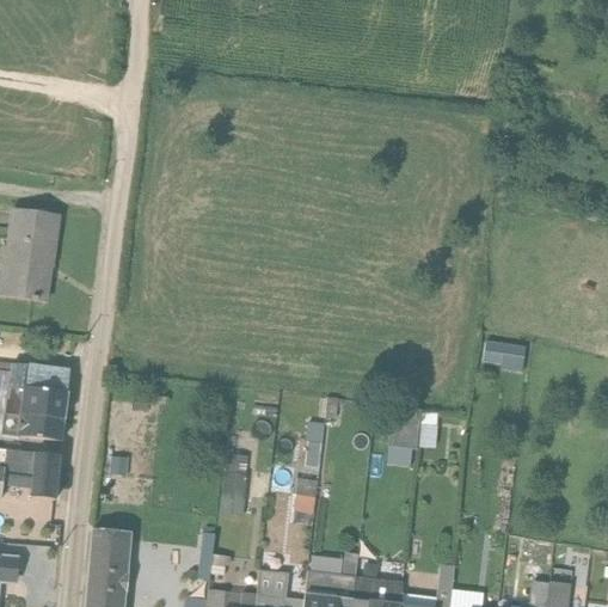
[(54,264),(60,215),(12,207),(7,246),(2,245),(0,264),(0,294),(40,300),(40,299),(47,300),(51,264),(54,264)]
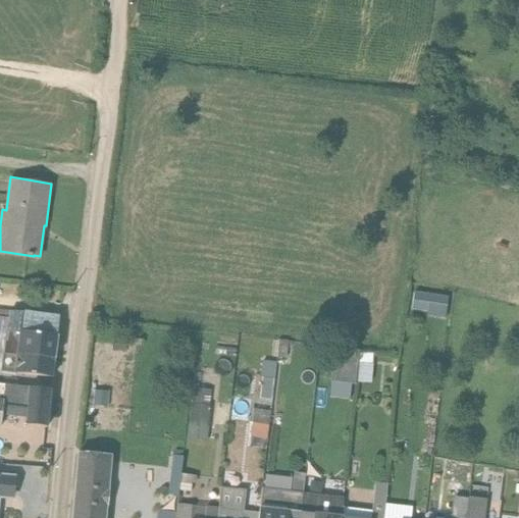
[(416,290),(414,307),(430,310),(429,313),(447,315),(449,294),(416,290)]
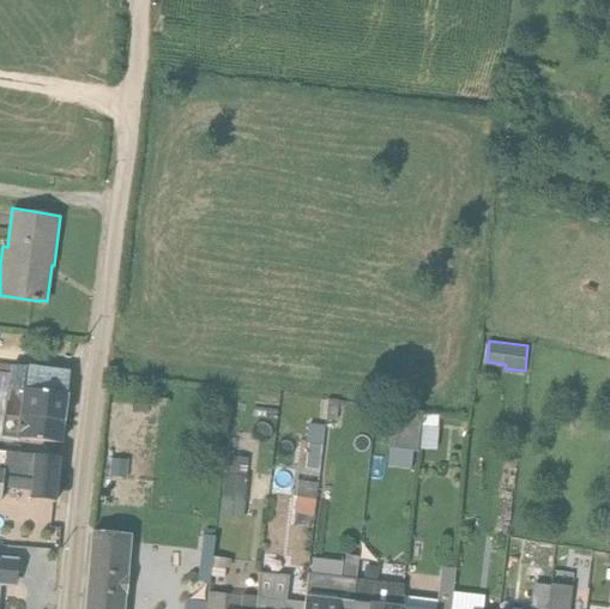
[(0,360),(0,399),(6,401),(4,414),(20,416),(18,434),(62,440),(72,371),(0,360)]
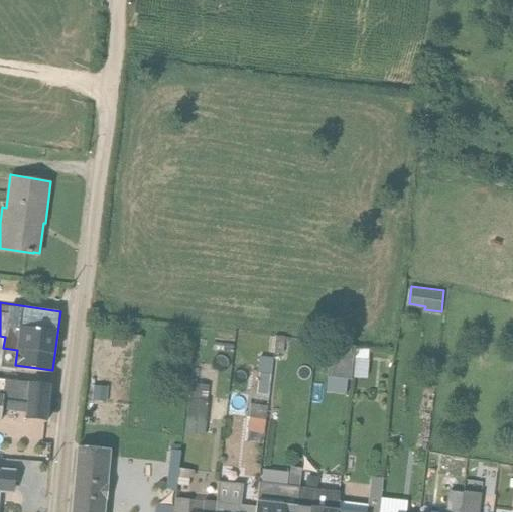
[(277,334),(275,351),(285,352),(286,335),(277,334)]
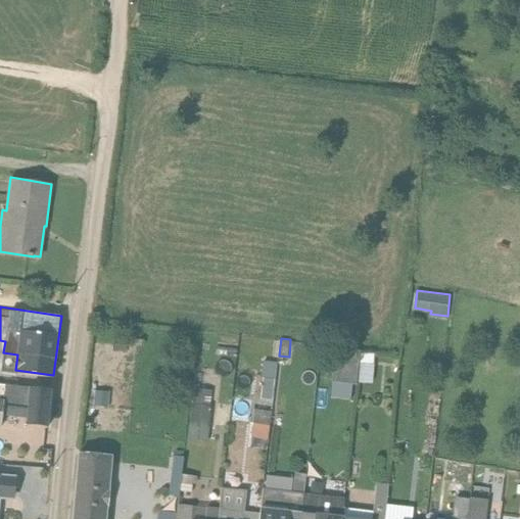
[(336,346),(332,380),(335,381),(333,395),(352,397),(353,383),(358,383),(362,348),(336,346)]
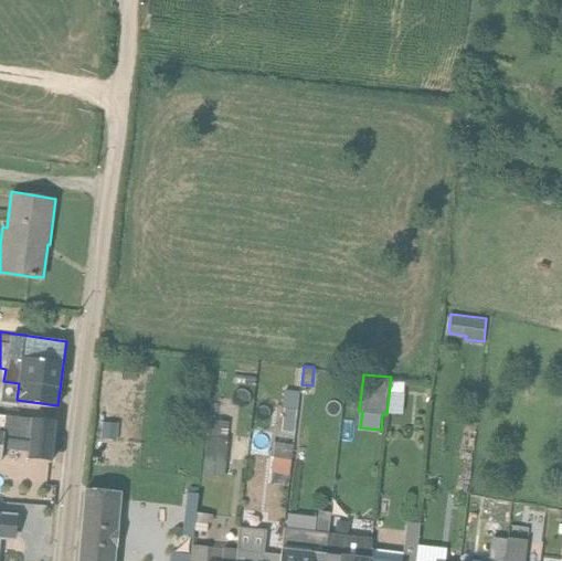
[(392,380),(389,411),(404,412),(406,391),(405,391),(405,381),(392,380)]
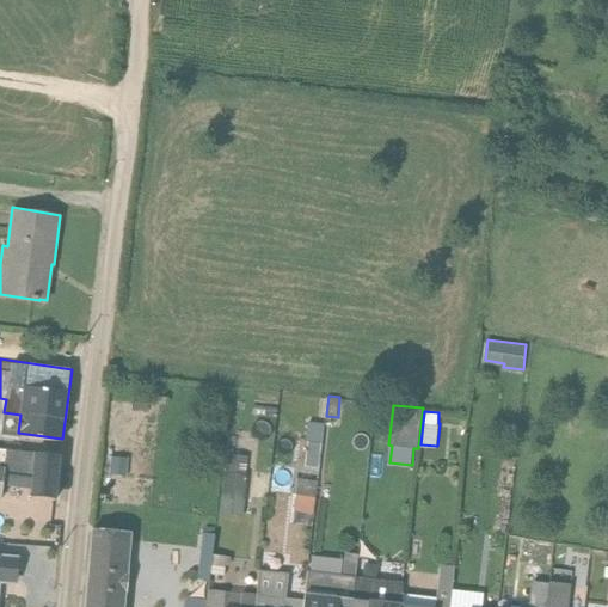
[(0,497),(2,498),(4,485),(32,485),(32,495),(57,498),(61,454),(0,447),(0,497)]
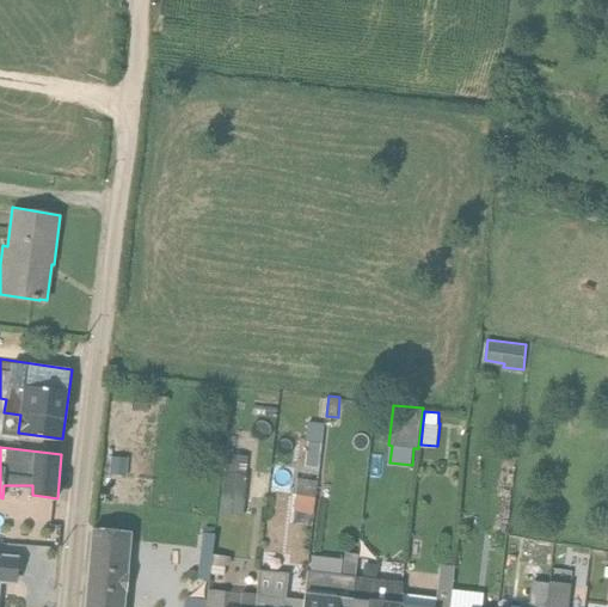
[(229,453),(221,513),(245,515),(250,472),(247,472),(250,454),(229,453)]
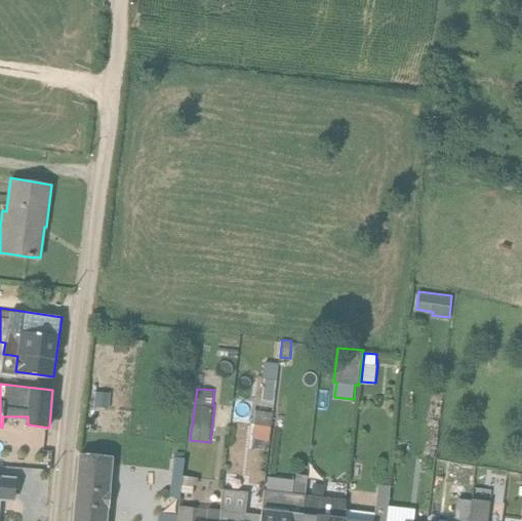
[(254,409),(252,423),(254,423),(252,436),(271,440),(274,412),(254,409)]
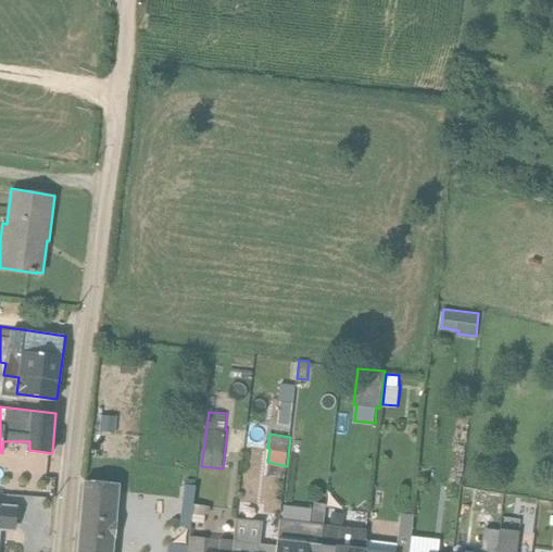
[(114,551),(122,484),(86,479),(78,551),(114,551)]
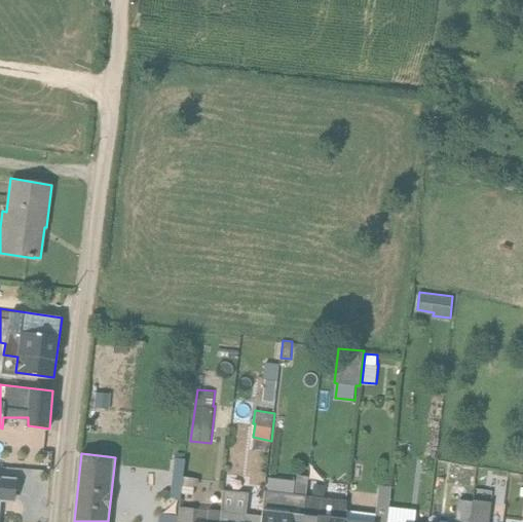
[(0,478),(0,498),(13,499),(15,480),(0,478)]
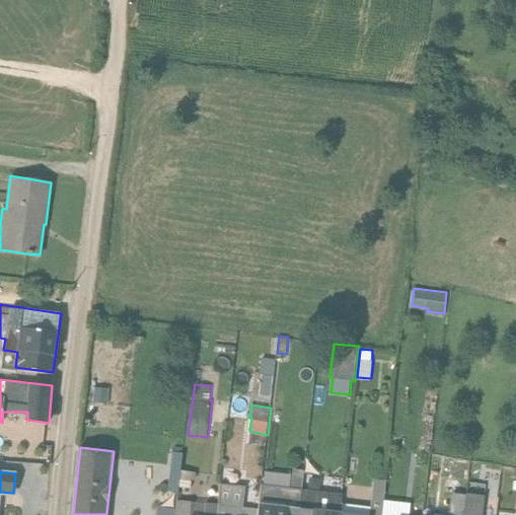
[(343,503),(342,514),(380,514),(386,479),(374,476),(370,507),(343,503)]
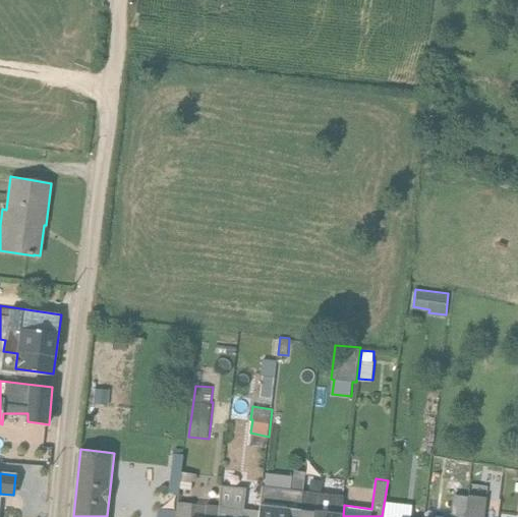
[(218,516),(260,516),(264,495),(244,494),(245,487),(223,485),(220,504),(218,516)]
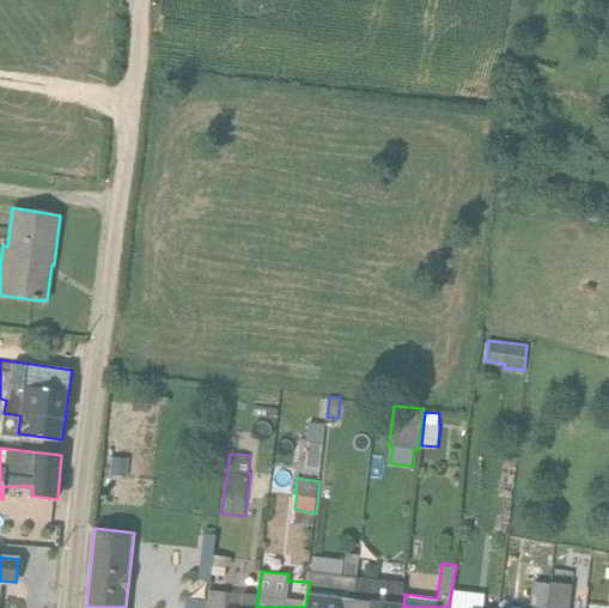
[(352,607),(355,576),(310,572),(310,582),(305,607),(352,607)]
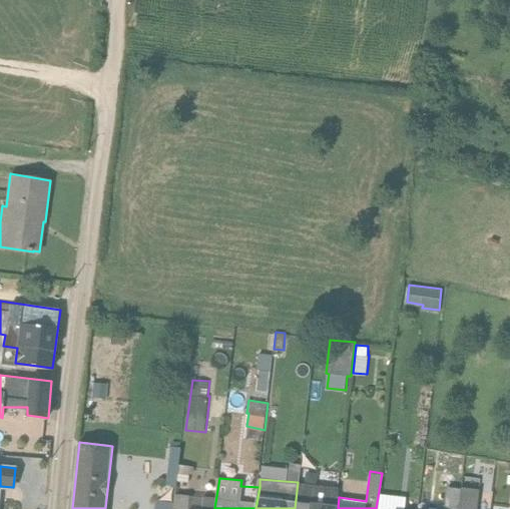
[(298,482),(295,508),(338,508),(339,497),(341,487),(298,482)]
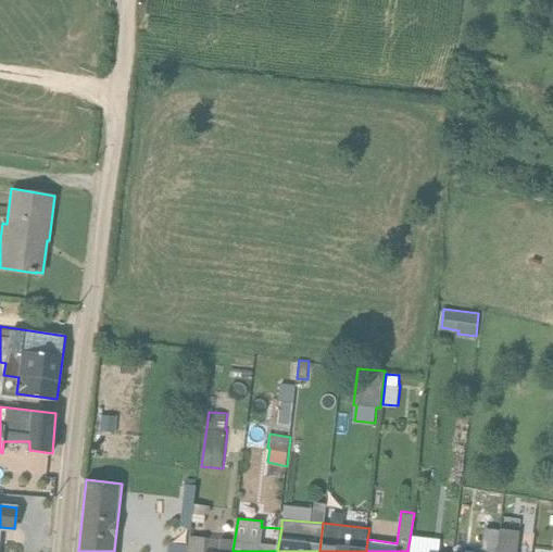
[(486,526),(482,551),(498,551),(502,527),(486,526)]
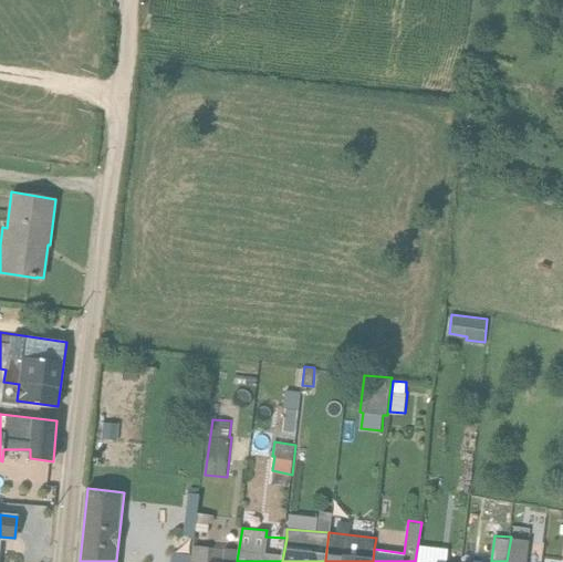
[(524,561),(528,540),(511,537),(507,561),(524,561)]
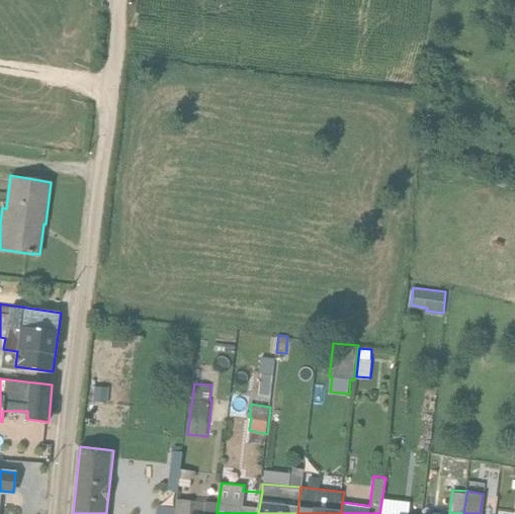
[(191,513),(192,500),(178,498),(175,513),(217,513),(219,501),(205,501),(203,513),(191,513)]
